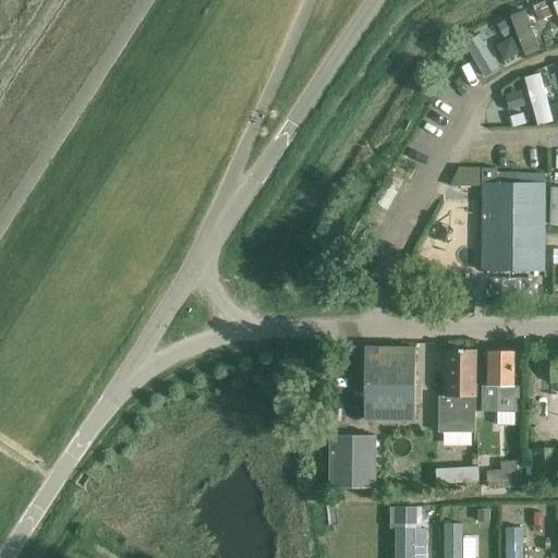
[(557,0),(546,0),(557,28),(557,0)]
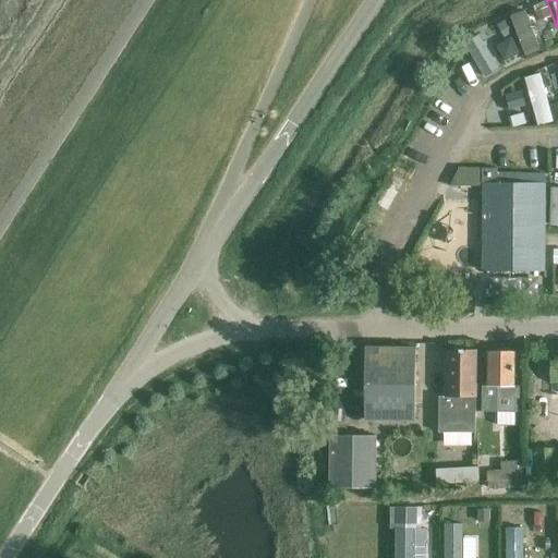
[(545,3),(534,8),(535,12),(534,13),(538,23),(552,17),(545,3)]
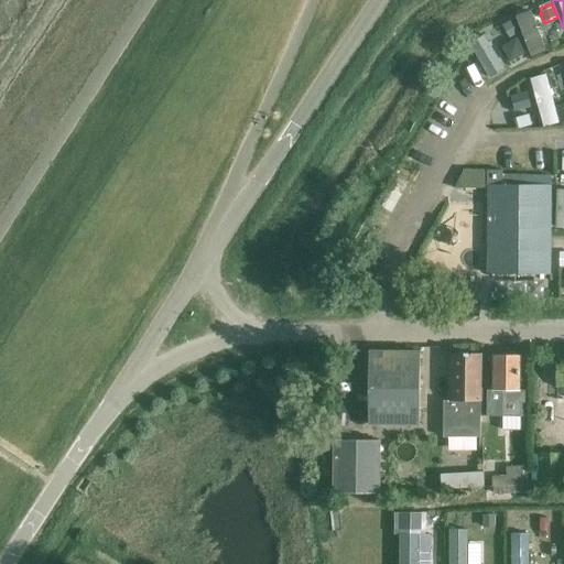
[(511,21),(503,26),(510,38),(518,33),(511,21)]
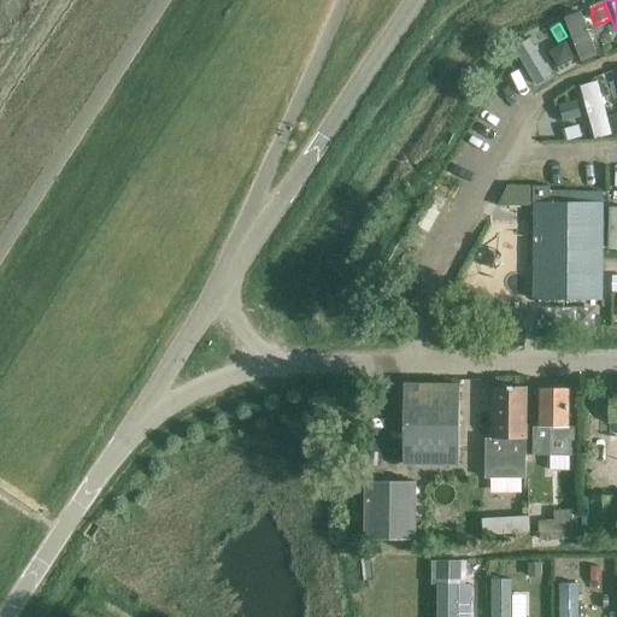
[(532,80),(546,71),(523,31),(507,40),(532,80)]
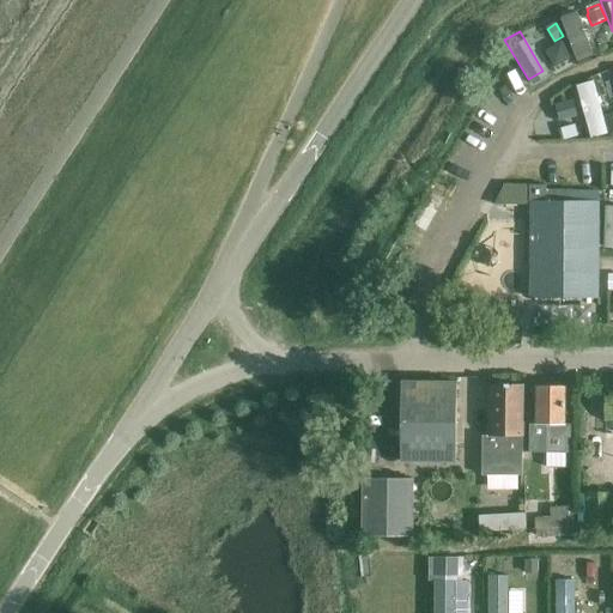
[(551,117),(566,114),(563,98),(547,102),(551,117)]
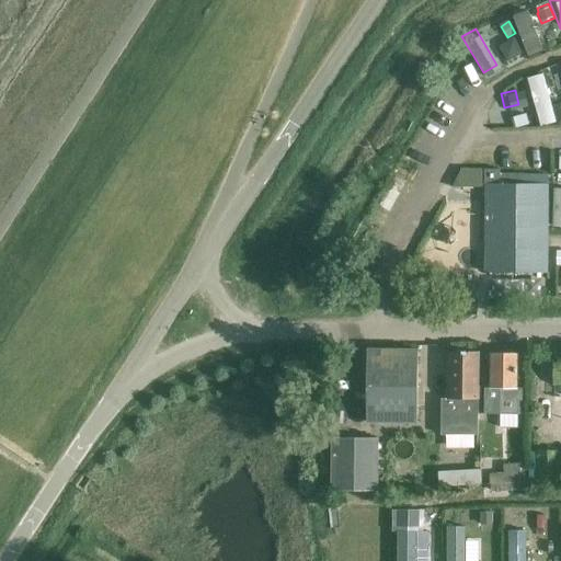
[(527,115),(514,118),(516,127),(518,127),(530,124),(527,115)]
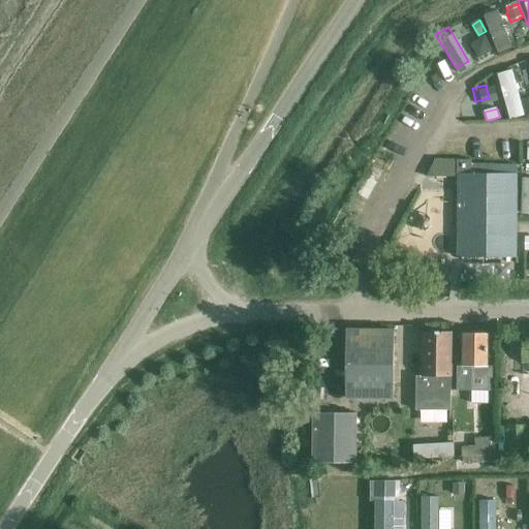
[(435,159),(427,177),(458,177),(458,174),(458,160),(458,159),(435,159)]
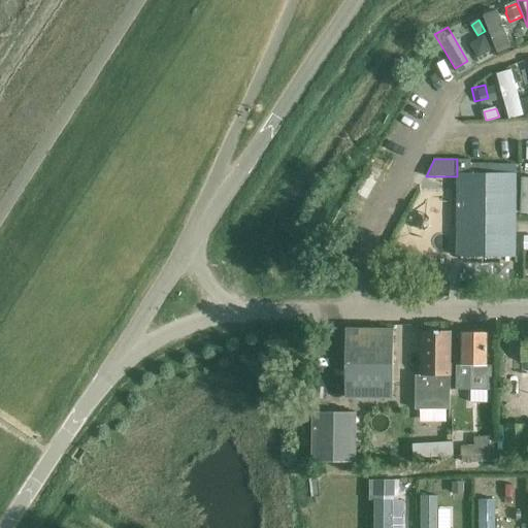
[(471,160),(457,160),(457,173),(471,173),(471,164),(471,160)]
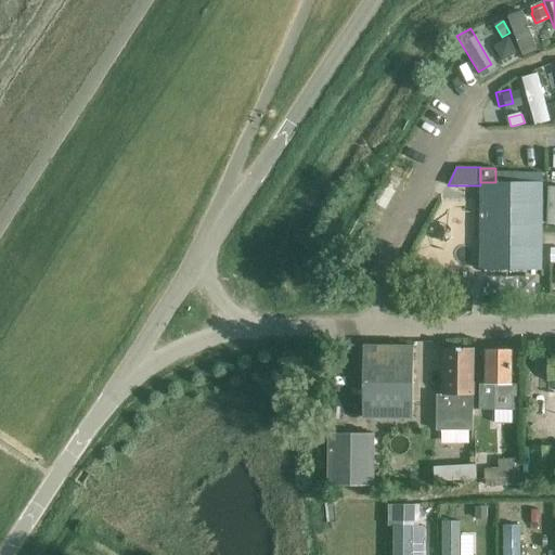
[(542,172),(495,172),(495,182),(542,182),(542,172)]
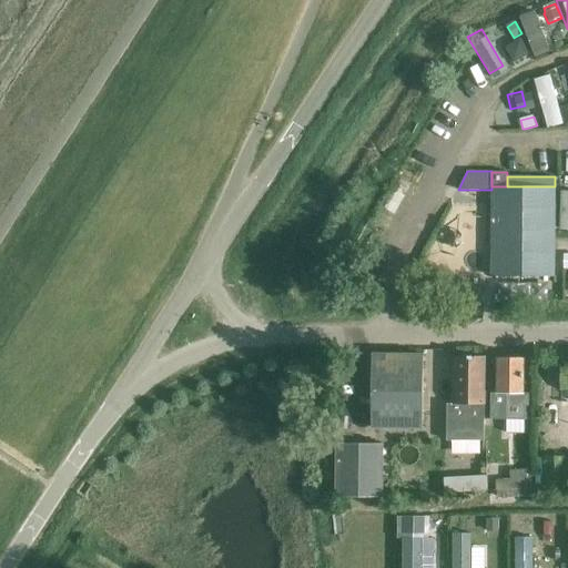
[(555,276),(555,186),(507,186),(492,186),(492,190),(492,276),(555,276)]
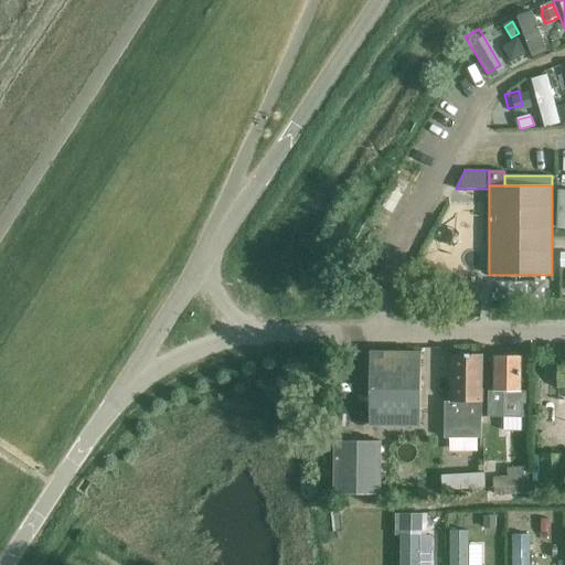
[(553,223),(564,223),(564,185),(555,185),(553,223)]
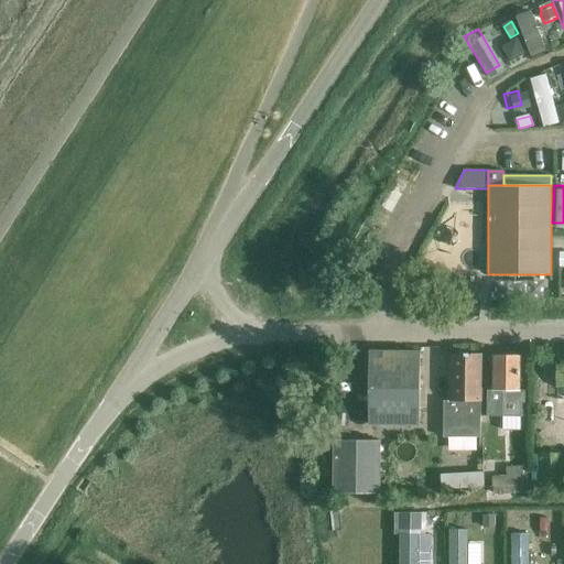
[(368,425),(420,426),(421,351),(369,351),(368,425)]
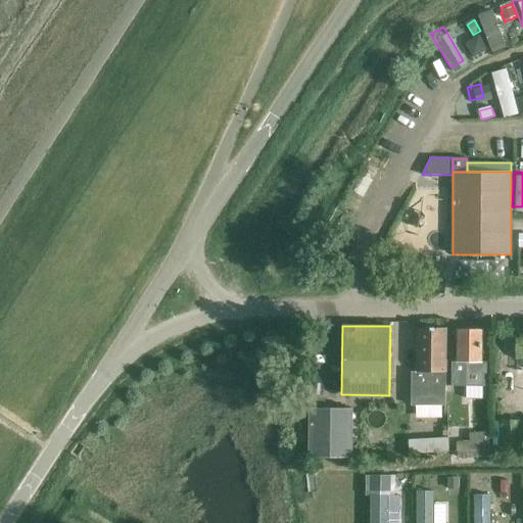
[(446,373),(446,328),(418,328),(417,372),(413,372),(413,388),(413,408),(418,408),(446,409),(446,389),(446,373)]
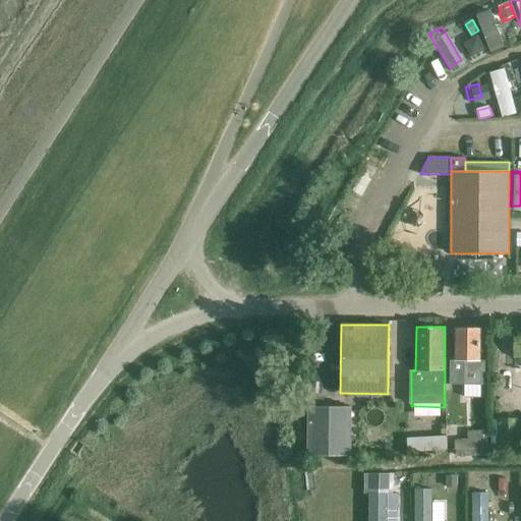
[(456,360),(450,360),(450,385),(465,385),(480,385),(485,385),(486,372),(486,360),(480,360),(480,329),(457,328),(456,360)]
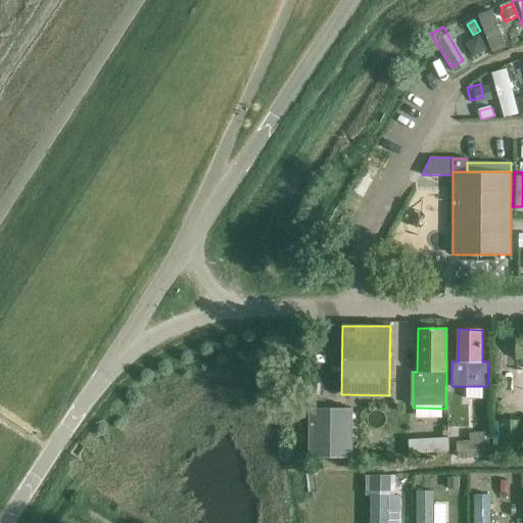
[(352,440),(352,409),(334,409),(310,409),(310,445),(310,458),(333,458),(352,458),(352,440)]
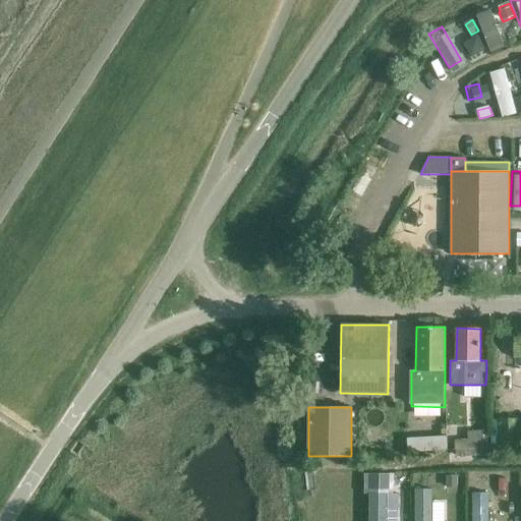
[(470,441),(458,442),(459,456),(483,455),(484,452),(483,432),(470,433),(470,441)]
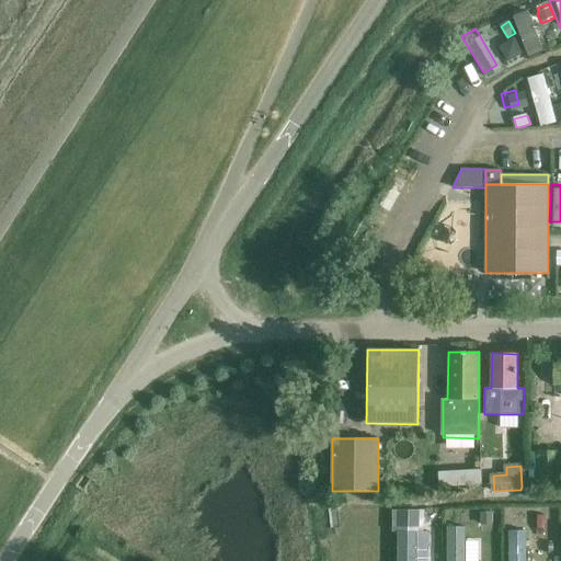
[(419,510),(397,510),(397,526),(419,526),(419,510)]
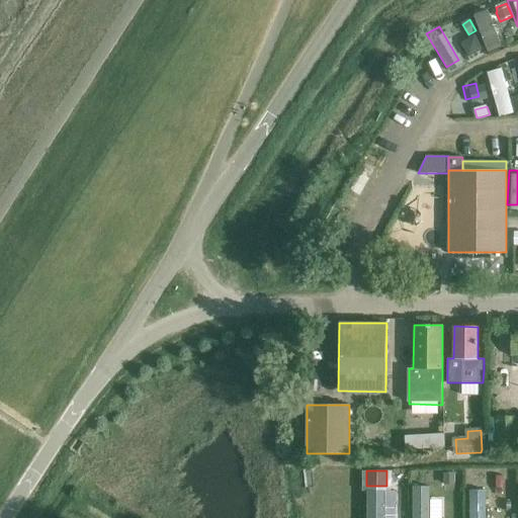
[(454,471),(444,472),(444,484),(454,484),(454,471)]
